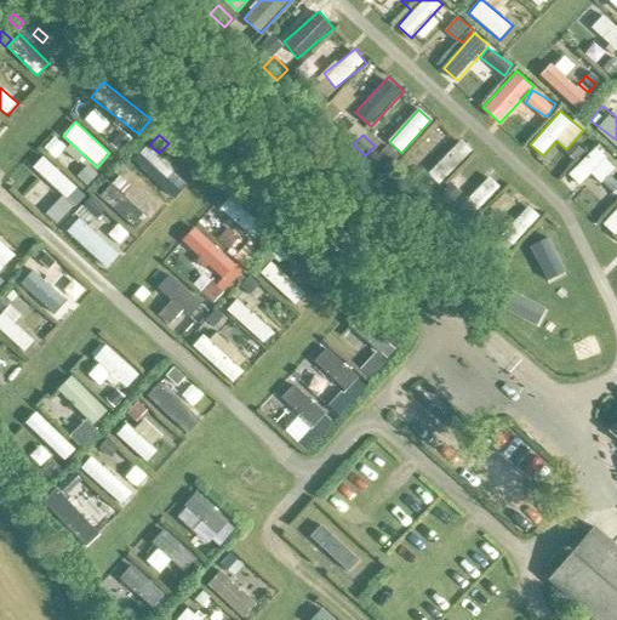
[(116,136),(107,147),(113,154),(124,143),(116,136)]
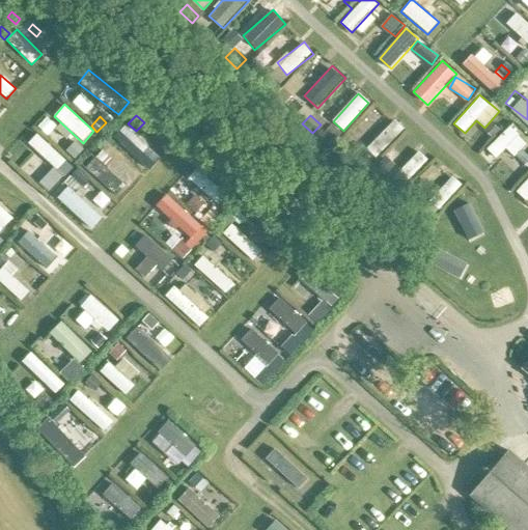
[(366,146),(376,157),(406,130),(396,119),(366,146)]
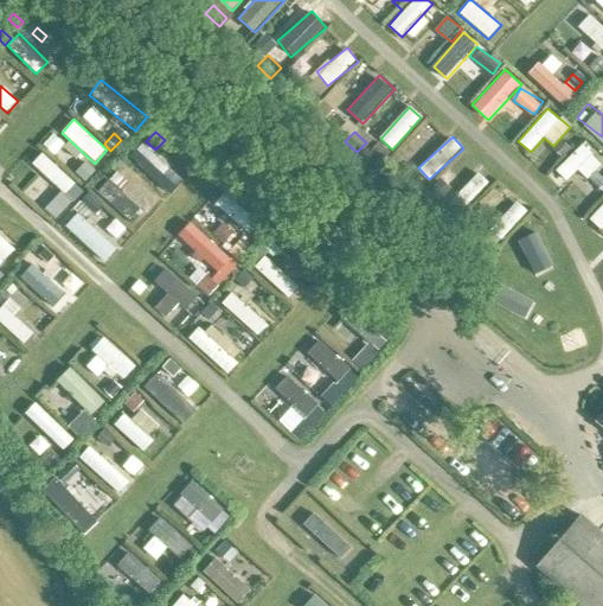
[(578,141),(551,180),(565,189),(591,151),(578,141)]
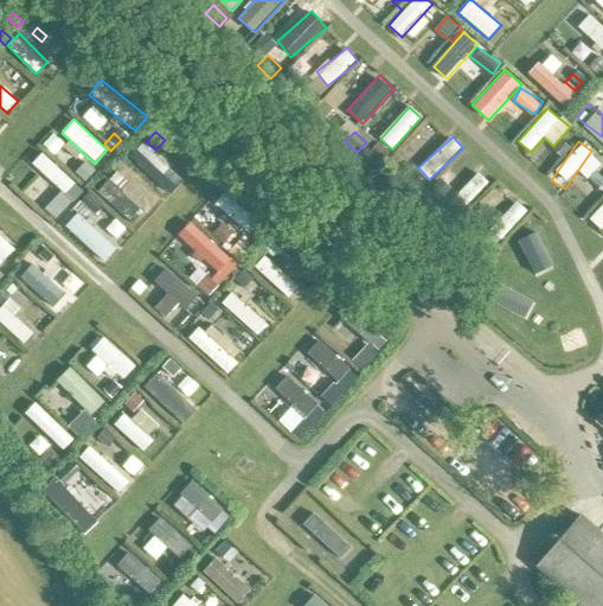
[(145,144),(130,159),(170,195),(184,179),(145,144)]
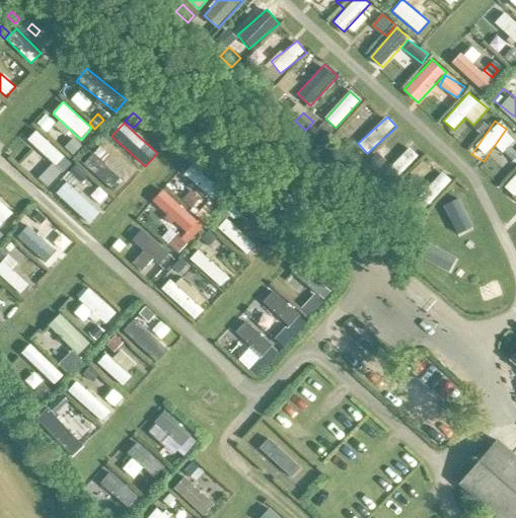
[(319,124),(311,133),(320,142),(328,133),(319,124)]
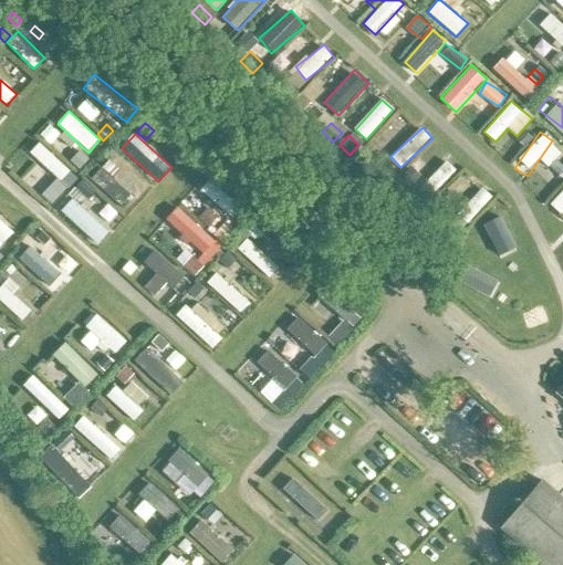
[(73,154),(63,164),(74,174),(83,164),(73,154)]
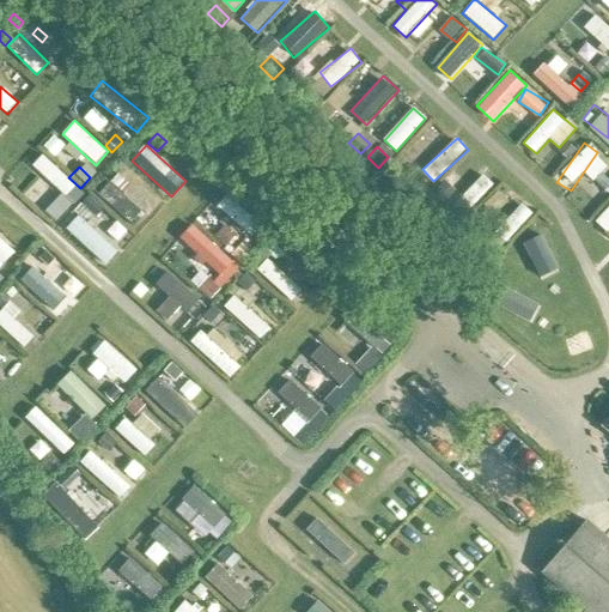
[(479,179),(470,170),(454,187),(462,195),(479,179)]
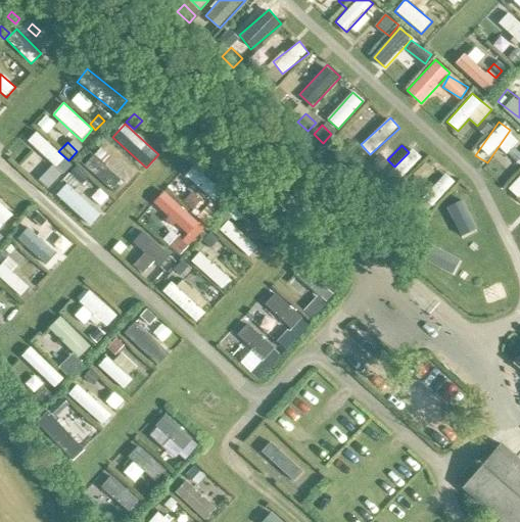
[(350,146),(341,156),(349,164),(360,155),(350,146)]
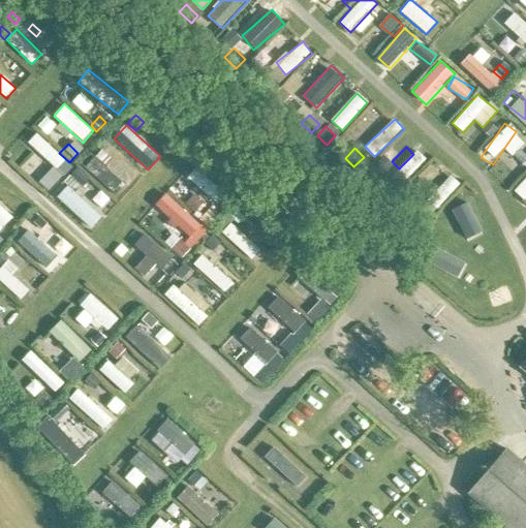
[(95,155),(85,166),(114,191),(123,181),(95,155)]
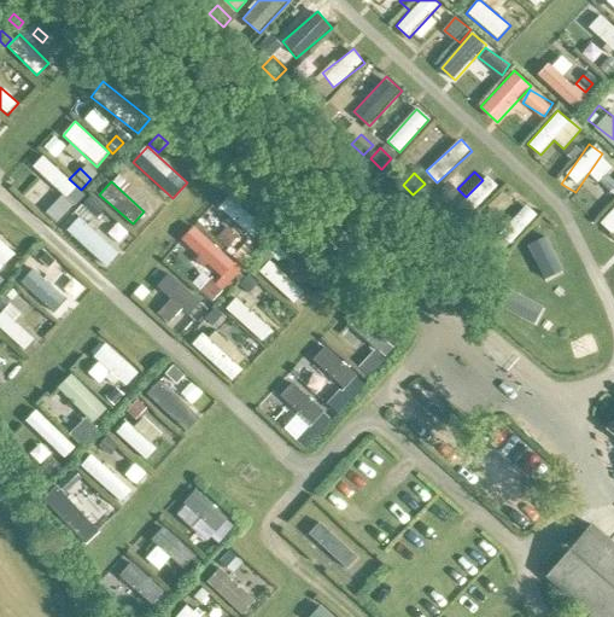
[(444,204),(455,195),(444,184),(433,195),(444,204)]
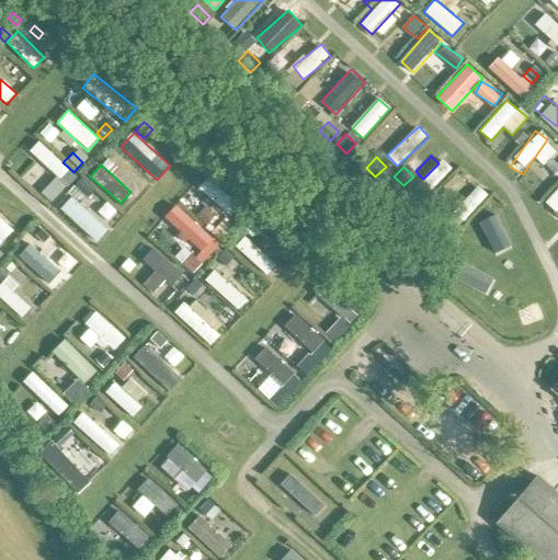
[(198,190),(231,216),(241,205),(207,178),(198,190)]
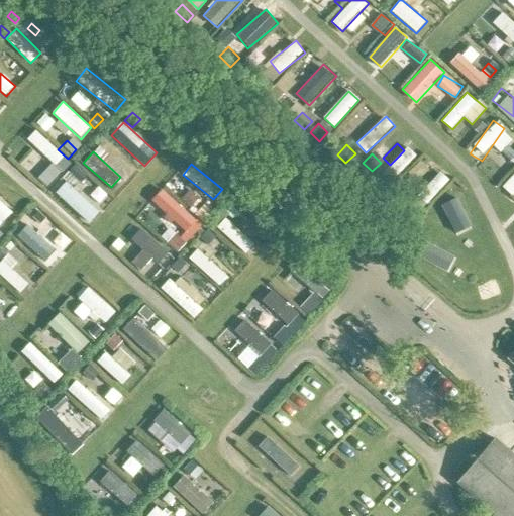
[(427,203),(451,180),(441,169),(417,191),(427,203)]
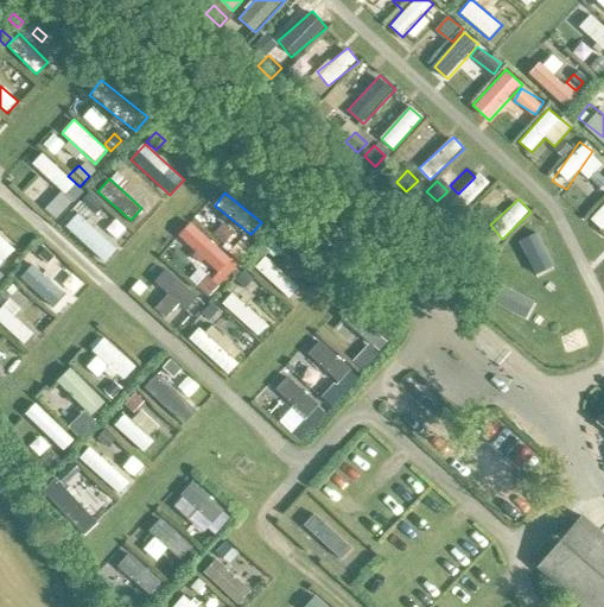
[(84,201),(78,209),(89,219),(95,210),(84,201)]
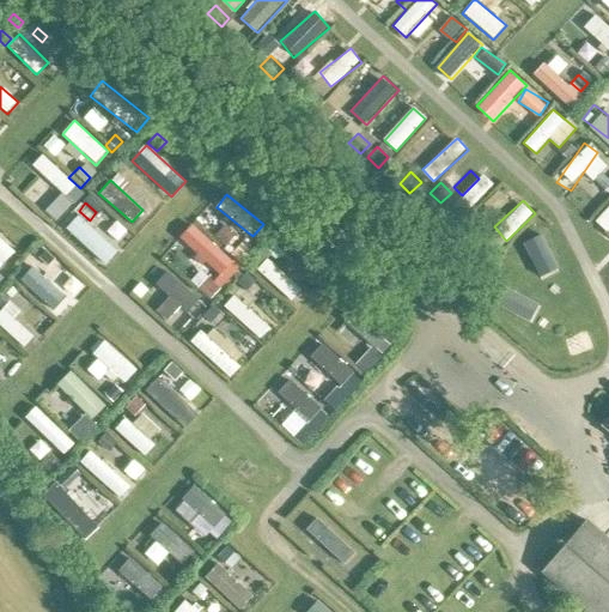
[(80,213),(66,229),(107,265),(120,249),(80,213)]
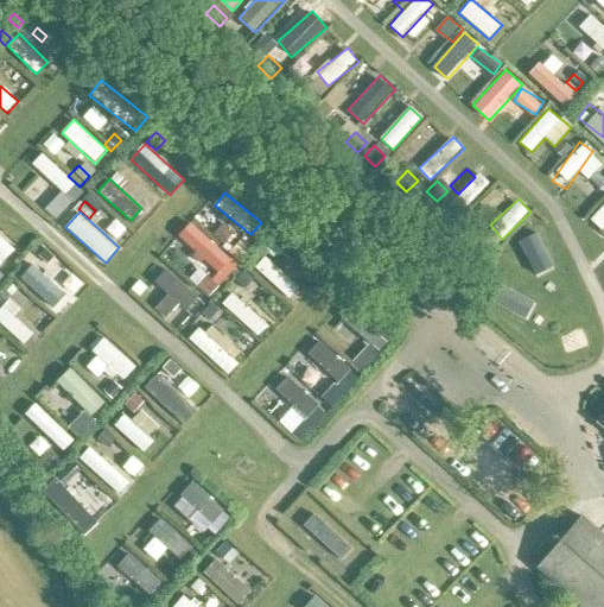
[(220,272),(234,255),(191,221),(178,239),(220,272)]
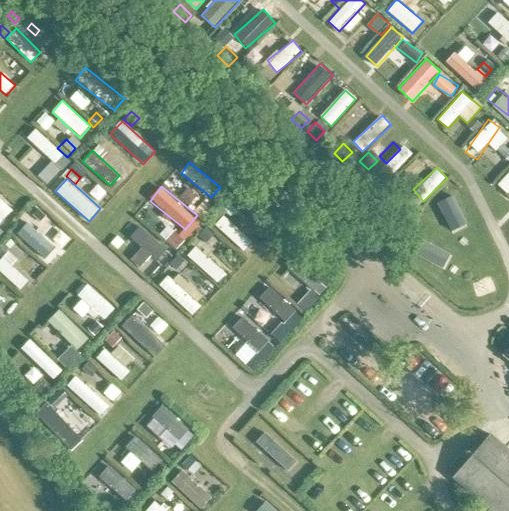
[(200,217),(210,208),(189,186),(180,195),(200,217)]
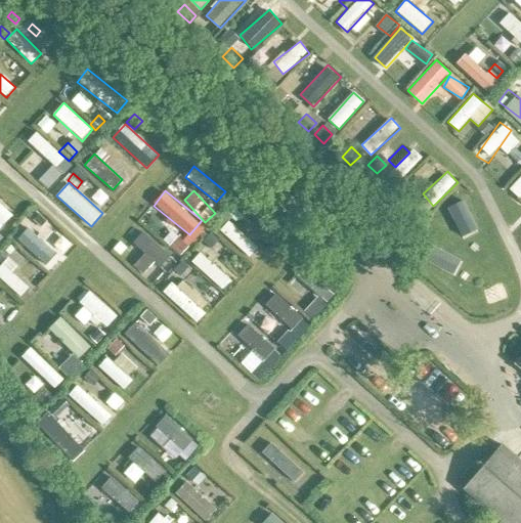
[(463,237),(479,230),(465,199),(447,207),(463,237)]
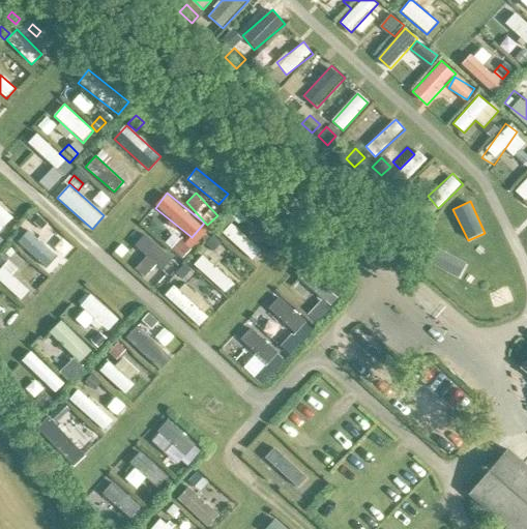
[(0,234),(15,219),(0,203),(0,234)]
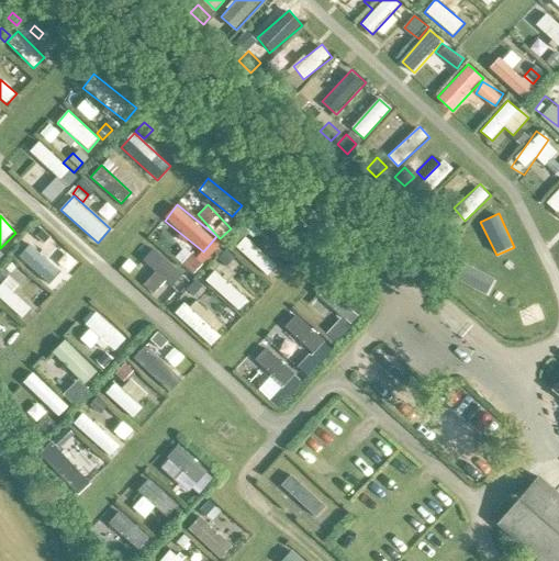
[(237,232),(225,245),(231,250),(243,237),(237,232)]
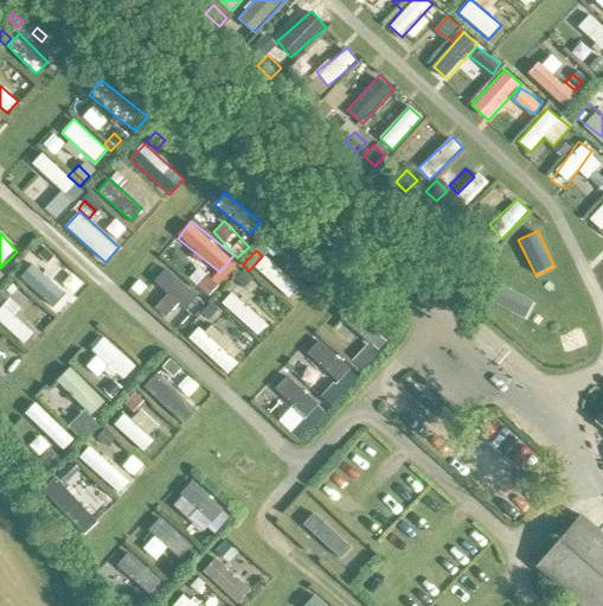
[(39,252),(30,262),(39,270),(49,260),(39,252)]
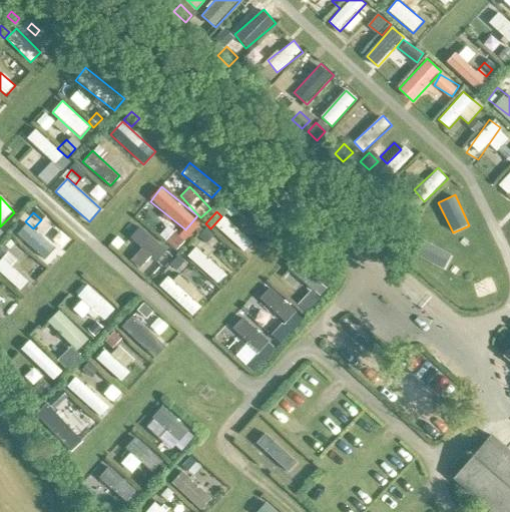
[(49,262),(58,251),(25,223),(16,233),(49,262)]
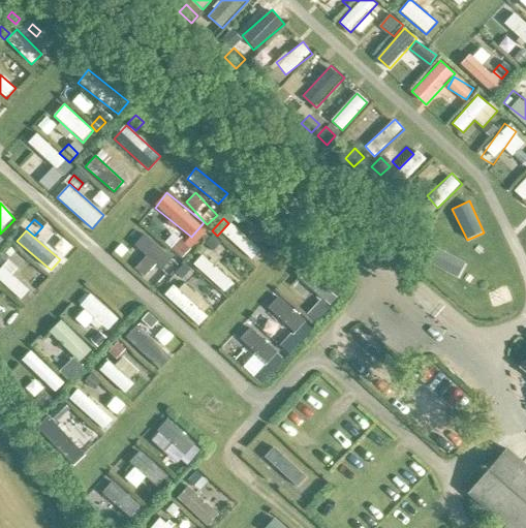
[(209,238),(200,247),(208,253),(216,244),(209,238)]
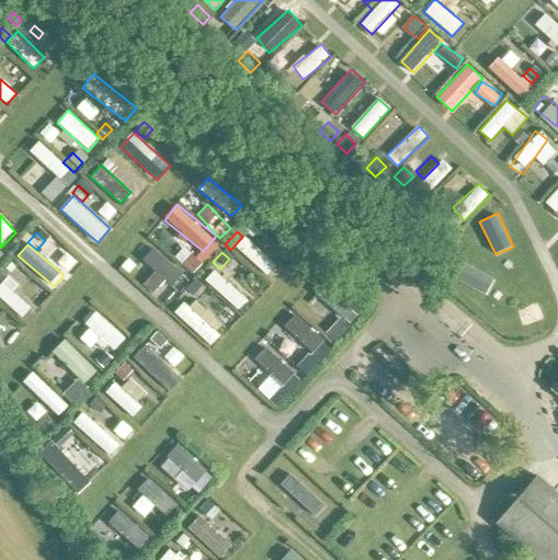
[(488,295),(497,278),(460,260),(452,276),(488,295)]
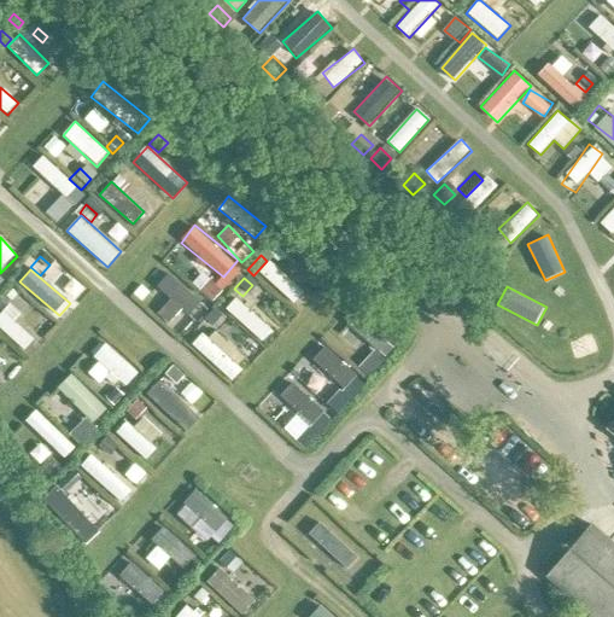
[(135,289),(127,297),(134,303),(142,296),(135,289)]
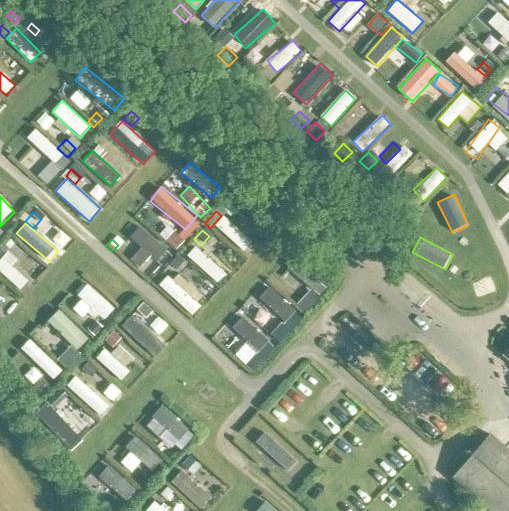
[(6,242),(0,248),(4,252),(10,246),(6,242)]
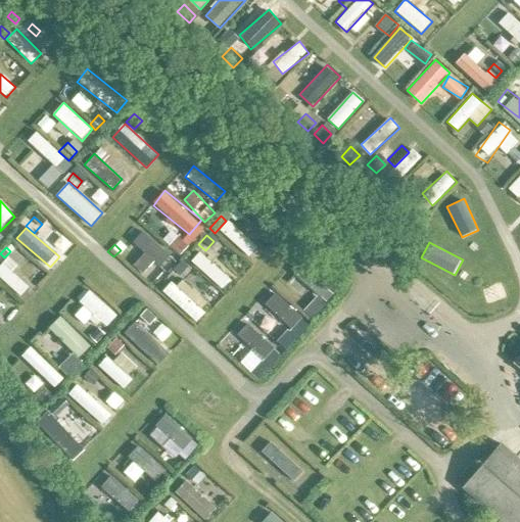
[(224,289),(233,278),(198,251),(190,263),(224,289)]
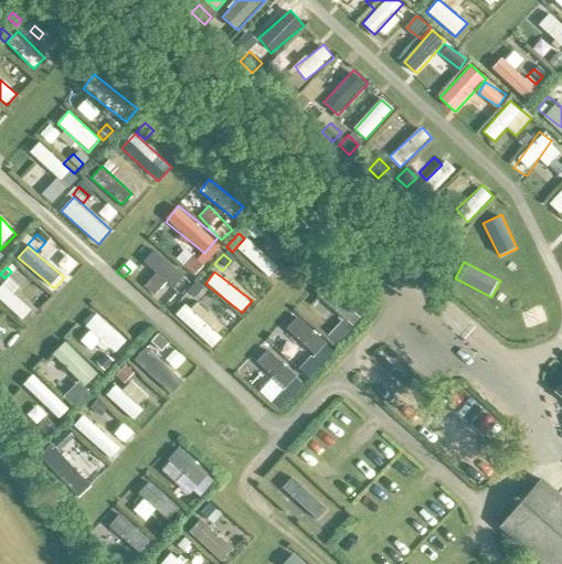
[(150,276),(137,289),(147,299),(160,285),(150,276)]
